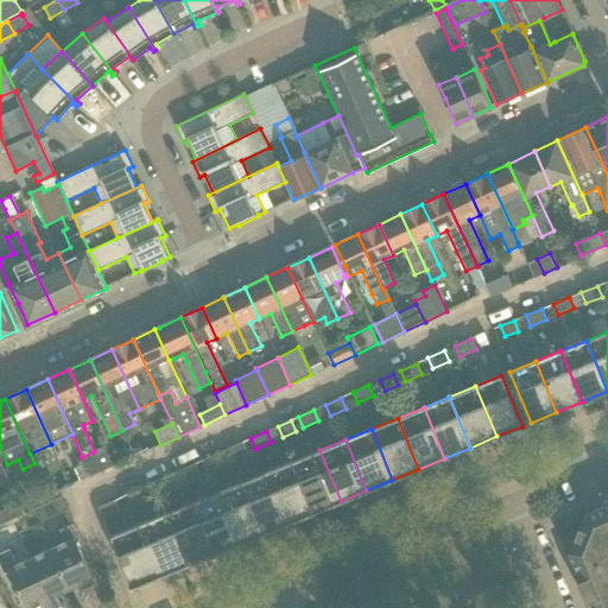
[(242,442),(229,448),(234,458),(247,453),(242,442)]
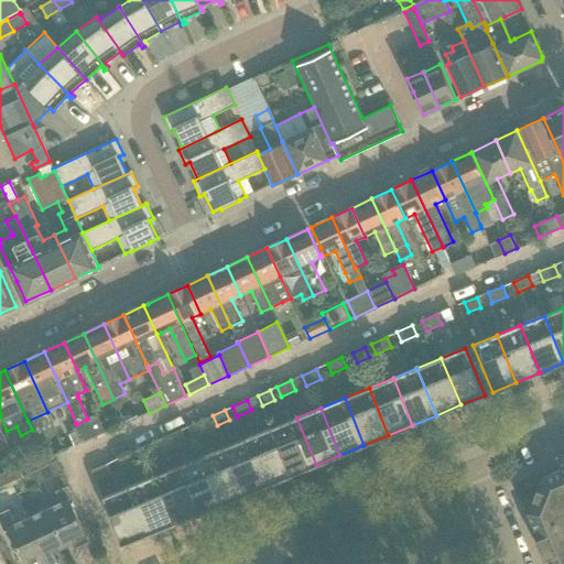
[(87,419),(76,424),(78,429),(78,430),(85,442),(86,442),(105,432),(96,414),(87,419)]
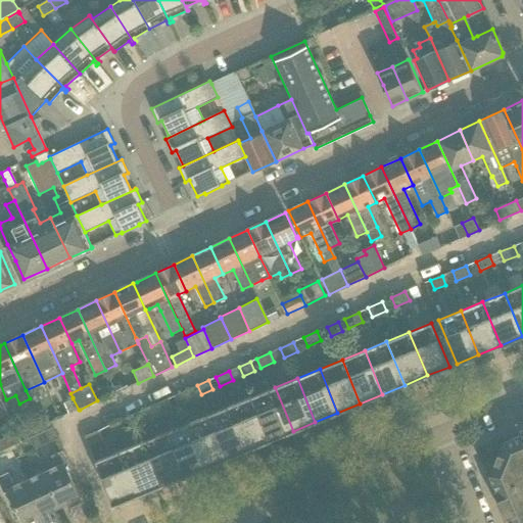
[(275,387),(252,396),(271,440),(293,431),(275,387)]
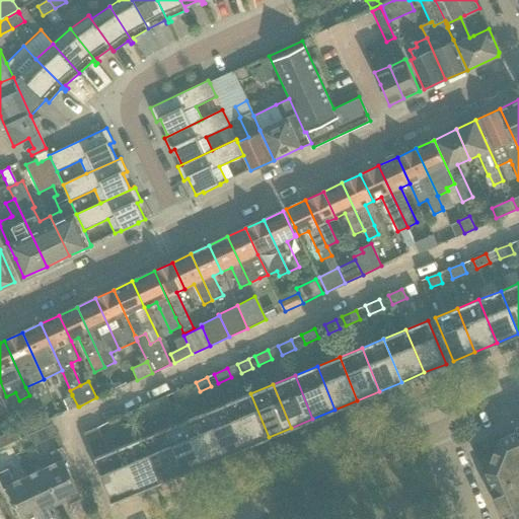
[(186,387),(172,393),(176,402),(190,396),(186,387)]
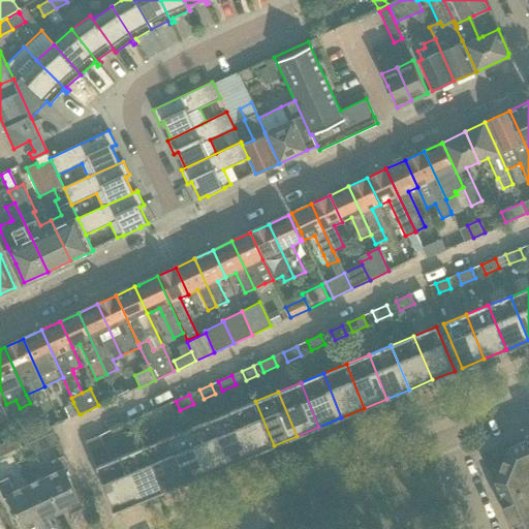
[(255,401),(232,410),(251,455),(274,445),(255,401)]
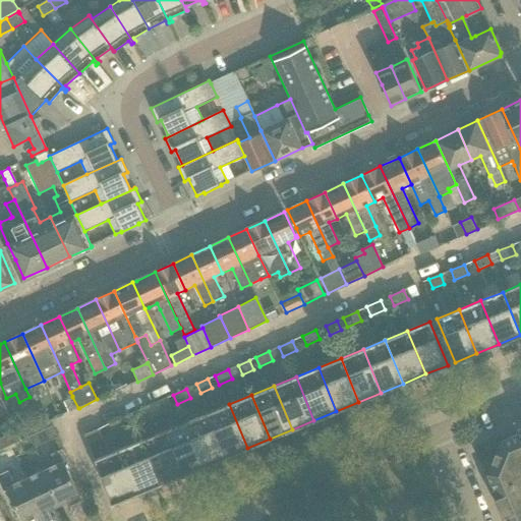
[(72,397),(63,401),(69,412),(78,408),(72,397)]
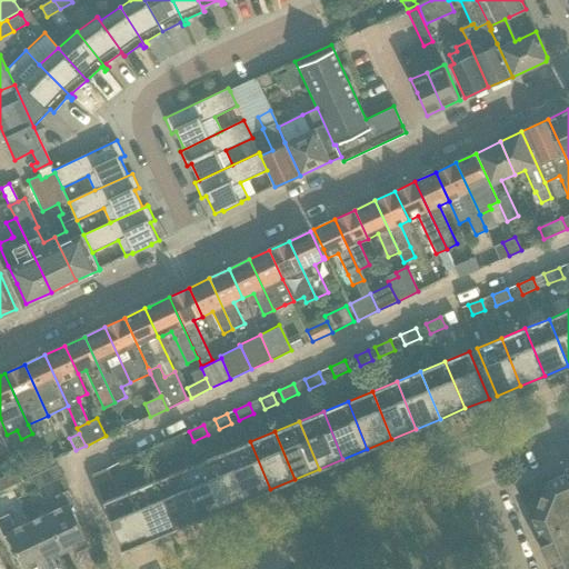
[(182,435),(170,440),(175,450),(187,443),(182,435)]
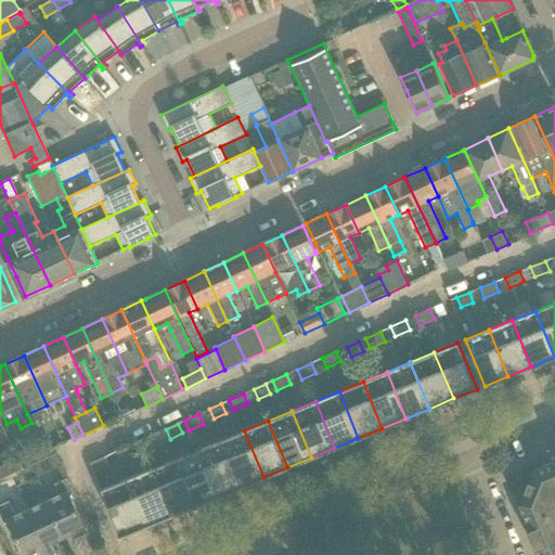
[(244,430),(220,440),(240,487),(263,477),(244,430)]
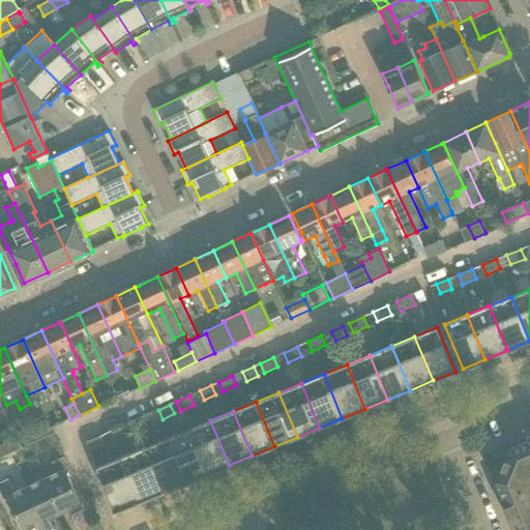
[(148,414),(135,420),(139,430),(152,423),(148,414)]
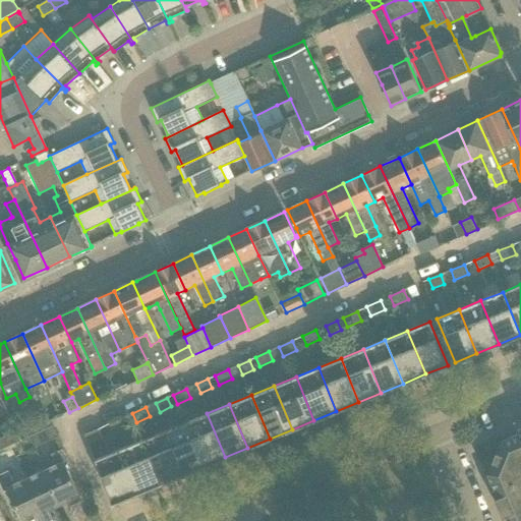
[(46,413),(39,416),(39,417),(39,418),(45,429),(52,425),(46,413)]
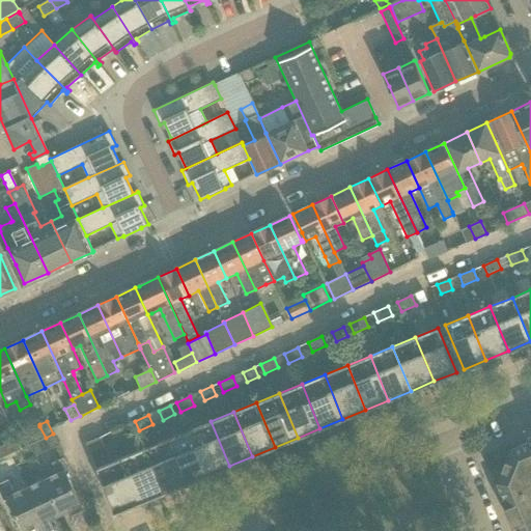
[(211,421),(188,430),(206,475),(229,466),(211,421)]
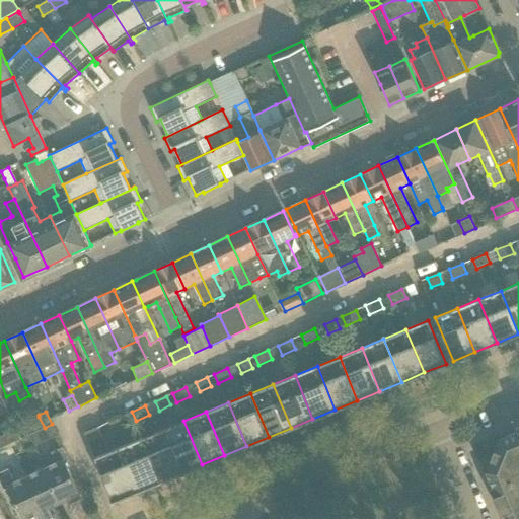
[(122,416),(108,422),(113,431),(126,425),(122,416)]
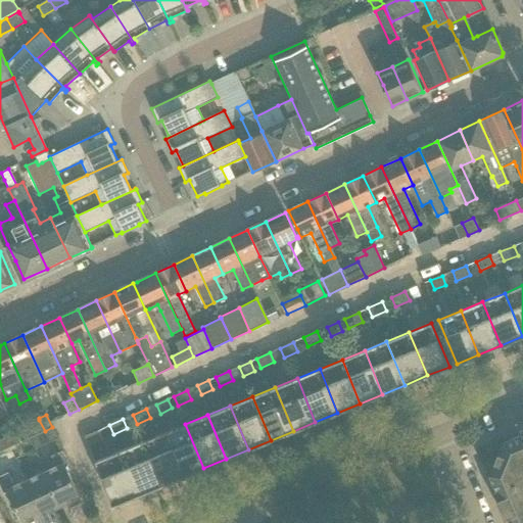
[(39,420),(27,425),(28,428),(32,436),(45,431),(39,420)]
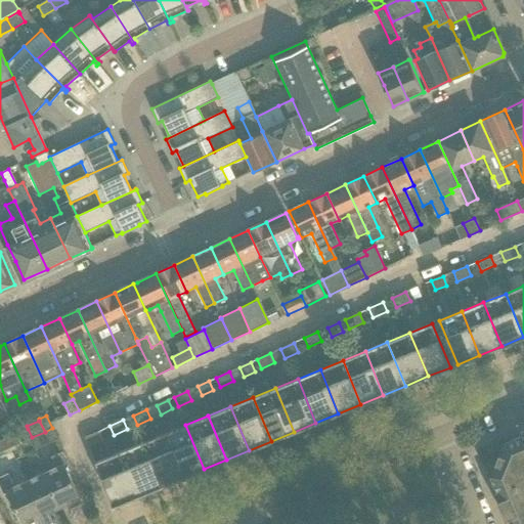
[(185,425),(163,434),(181,478),(204,469),(185,425)]
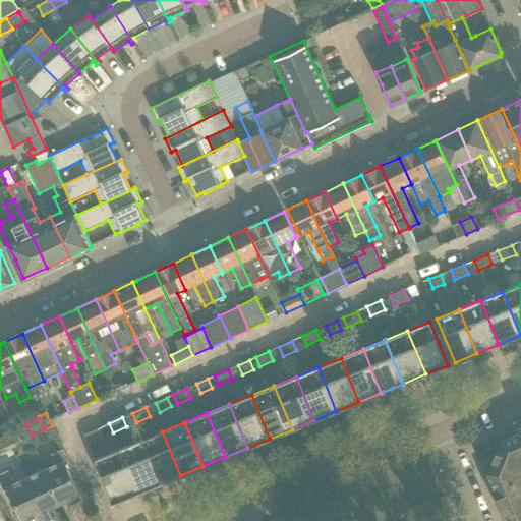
[(6,438),(0,440),(0,450),(14,444),(21,441),(18,433),(17,432),(14,426),(3,431),(6,438)]
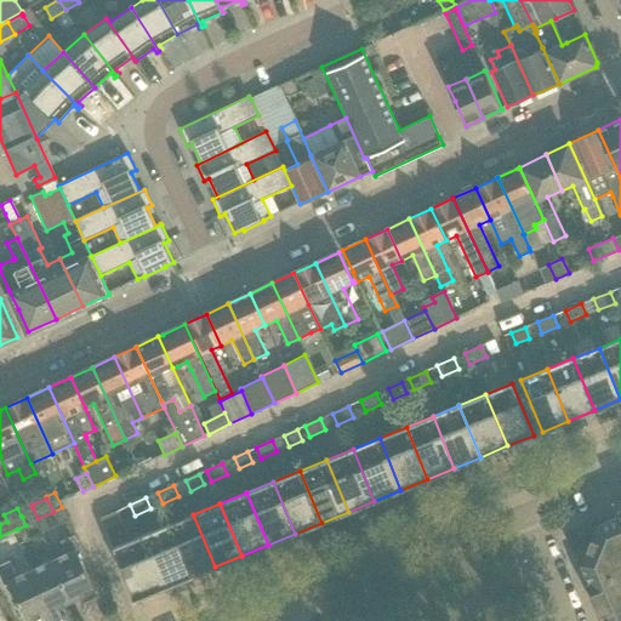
[(101,518),(106,529),(121,522),(118,511),(101,518)]
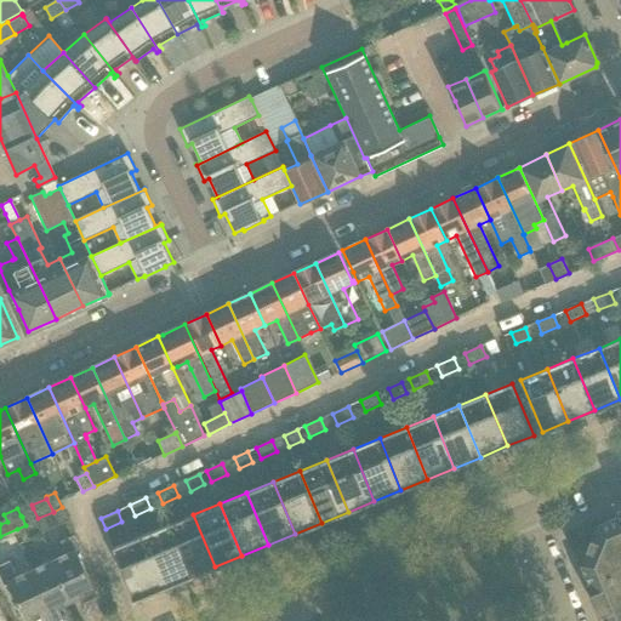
[(620,511),(616,513),(617,518),(598,527),(590,545),(620,557),(620,511)]
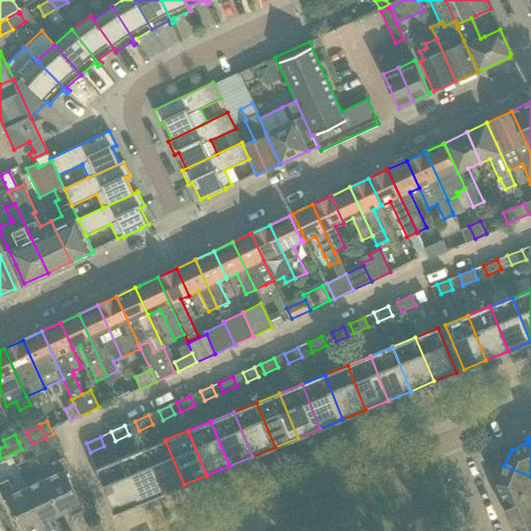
[(165,440),(142,449),(161,494),(184,484),(165,440)]
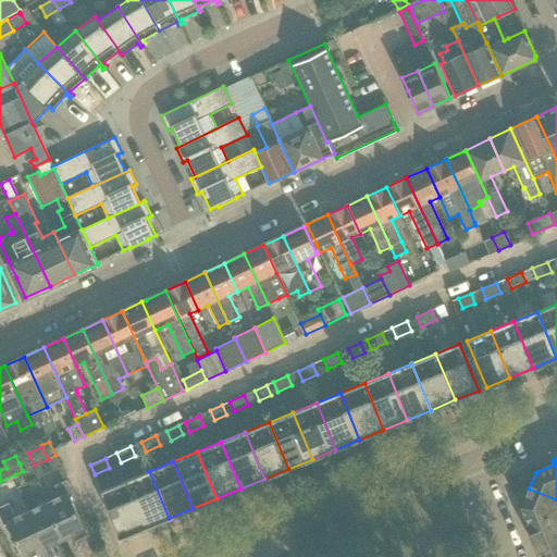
[(23,471),(15,474),(21,486),(40,477),(34,465),(23,471)]
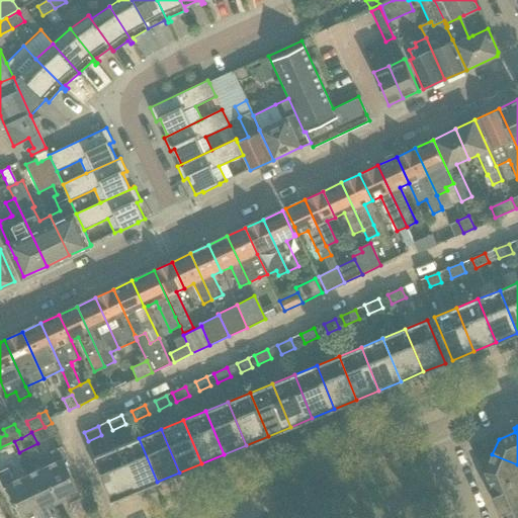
[(139,438),(116,448),(135,491),(157,482),(139,438)]
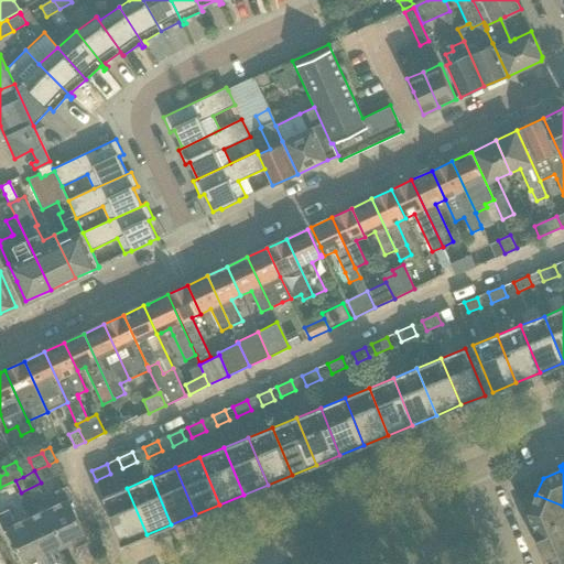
[(61,503),(49,509),(66,546),(72,543),(73,545),(76,546),(84,543),(85,540),(84,538),(87,537),(73,507),(78,505),(68,486),(55,491),(61,503)]
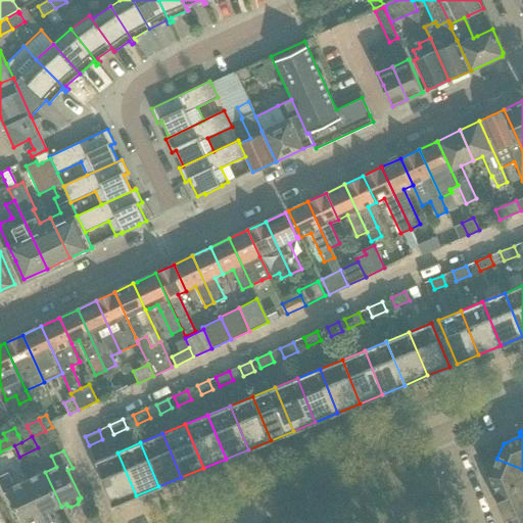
[(136,495),(117,453),(95,462),(113,505),(136,495)]
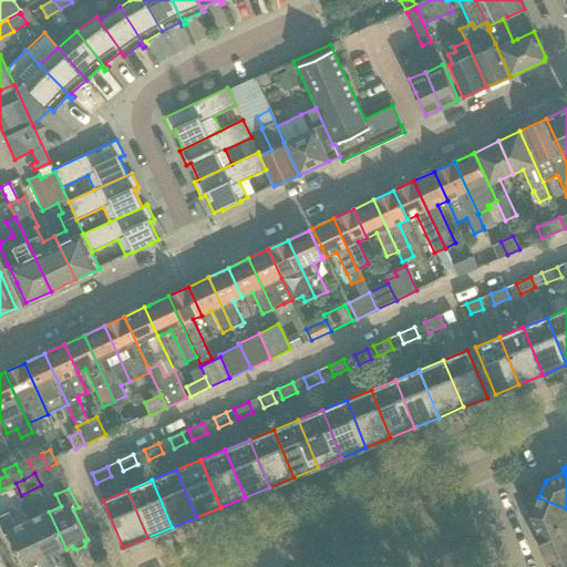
[(566,566),(566,508),(538,497),(532,515),(539,533),(535,534),(548,566),(566,566)]
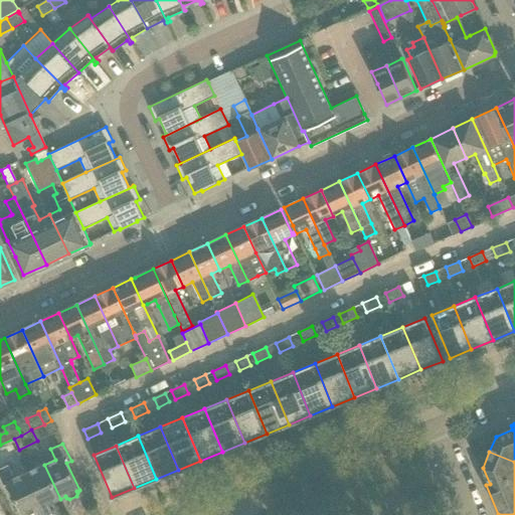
[(8,465),(0,469),(0,479),(3,486),(6,485),(20,514),(25,514),(34,511),(35,514),(44,514),(25,474),(17,478),(14,479),(8,465)]
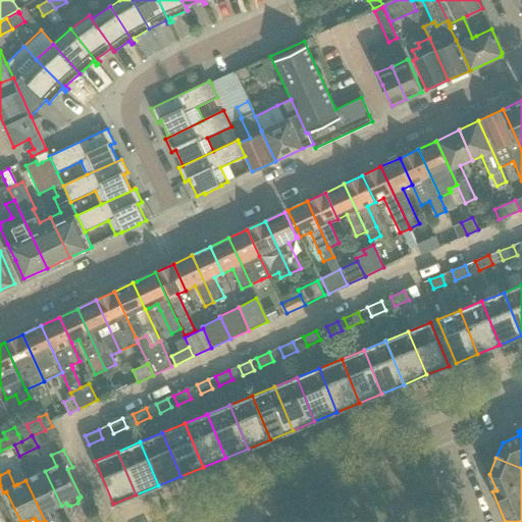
[(45,471),(25,480),(45,521),(46,521),(52,519),(49,511),(61,506),(45,471)]
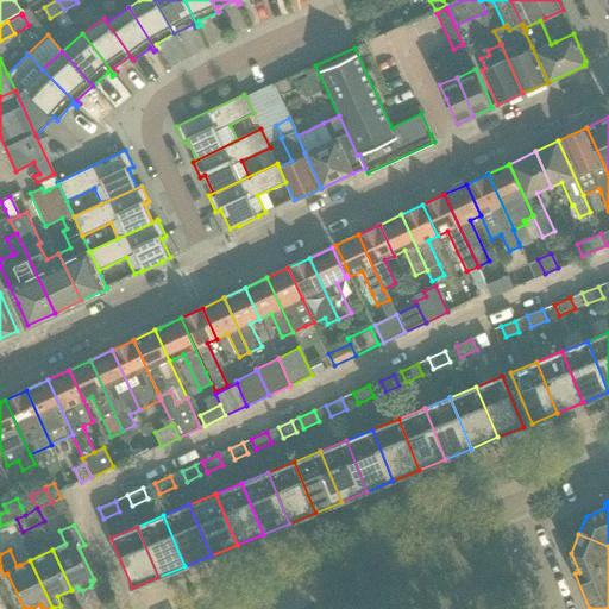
[(12,608),(0,581),(0,608),(12,608)]
